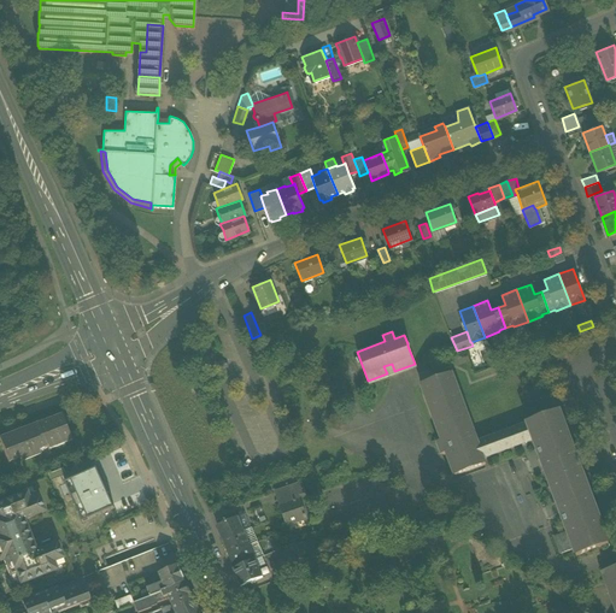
[(383,366),(387,373),(394,371),(392,364),(383,366)]
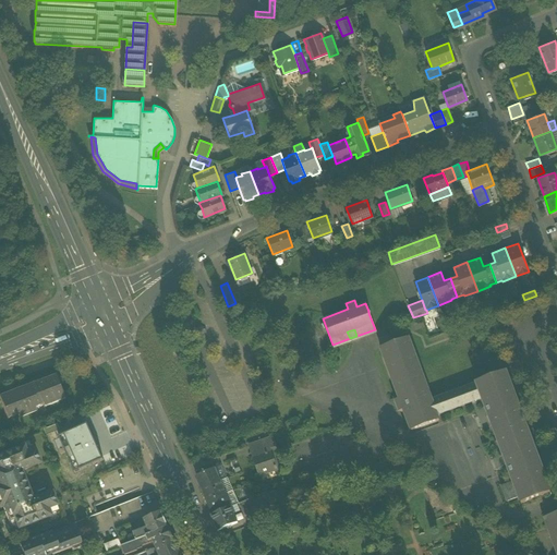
[(438,418),(436,413),(431,398),(408,336),(379,346),(399,397),(394,398),(398,409),(402,408),(410,429),(438,418)]
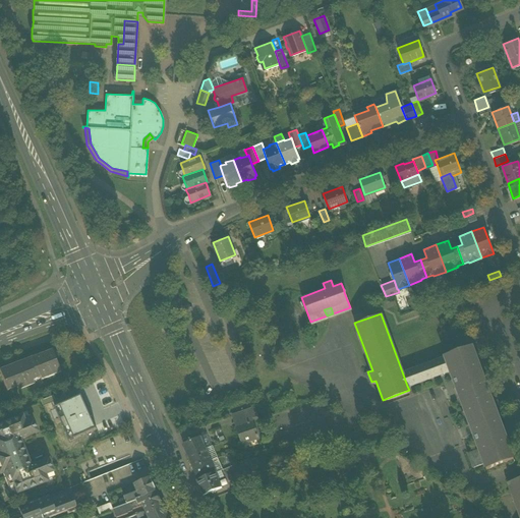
[(449,369),(477,448),(483,462),(485,467),(513,457),(472,350),(471,345),(444,355),(444,356),(449,369)]
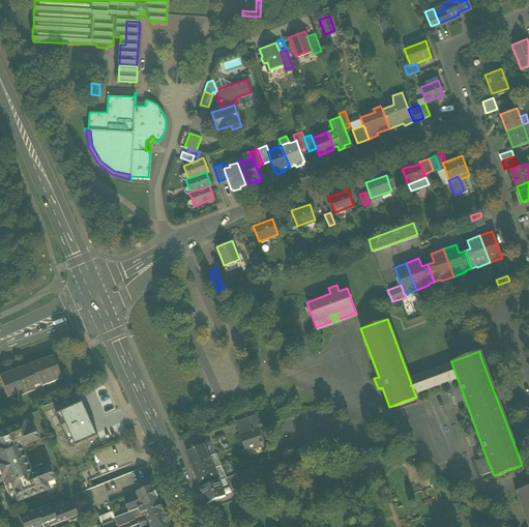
[(53,353),(32,361),(40,381),(41,384),(61,376),(53,353)]
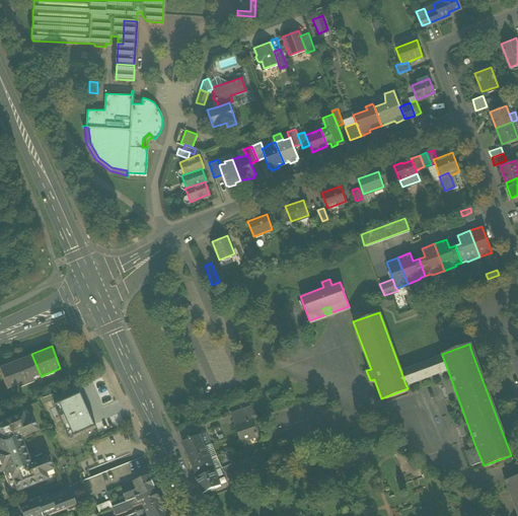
[(30,376),(40,373),(31,354),(31,353),(0,365),(0,372),(5,386),(13,383),(15,386),(32,380),(30,376)]
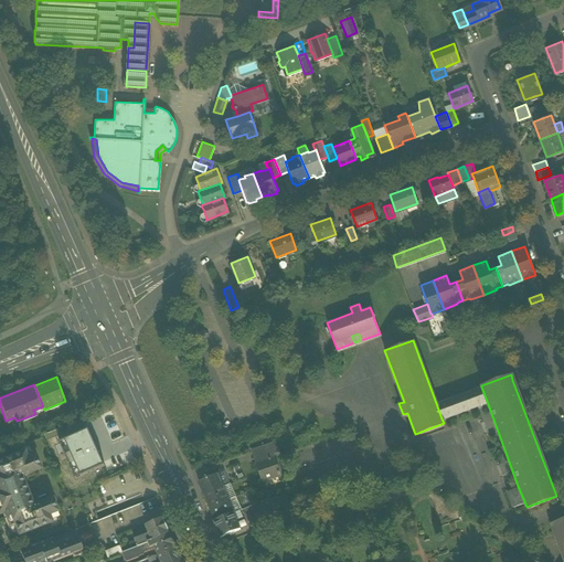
[(481,386),(461,394),(467,409),(487,401),(481,386)]
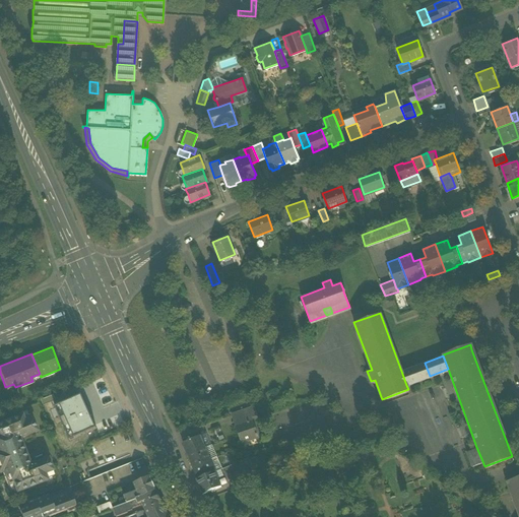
[(430,376),(425,363),(415,366),(401,371),(406,385),(430,376)]
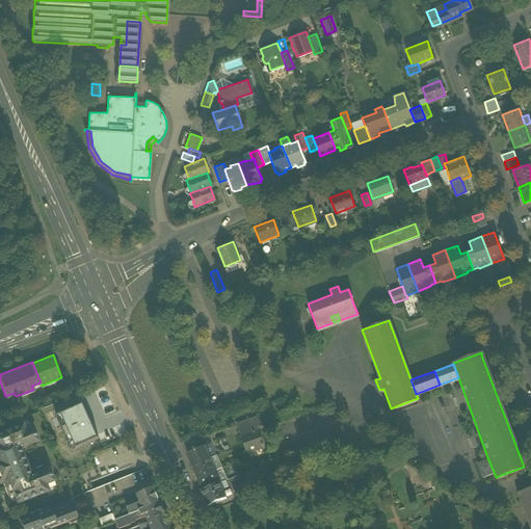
[(54,401),(41,407),(43,413),(56,407),(54,401)]
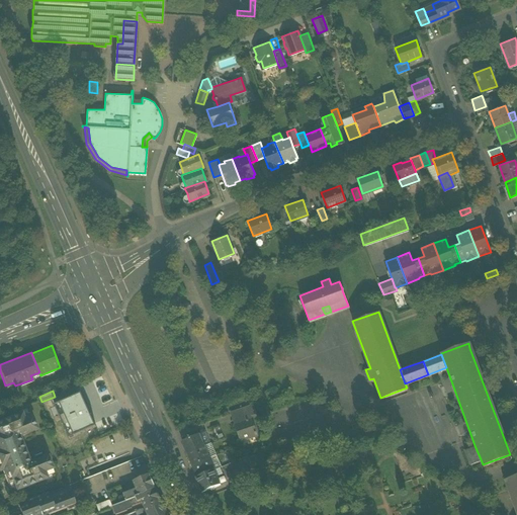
[(80,392),(54,404),(69,437),(95,425),(80,392)]
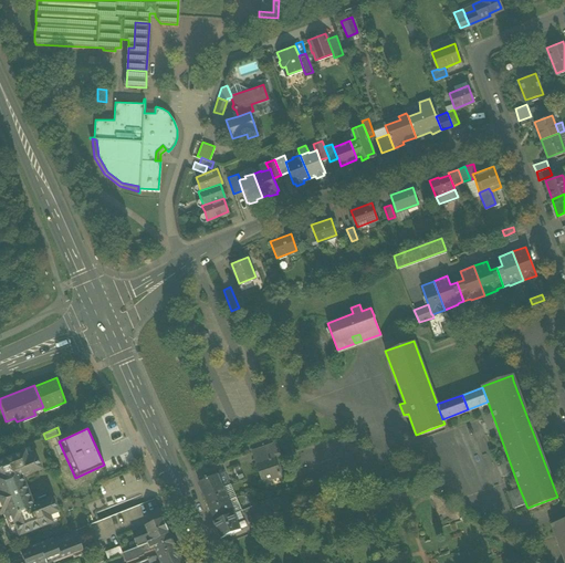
[(264,445),(267,452),(272,450),(274,457),(281,455),(276,440),(264,445)]
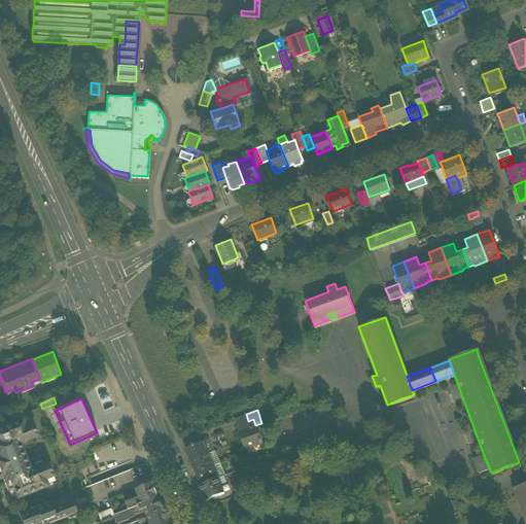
[(234,418),(237,425),(241,423),(248,421),(246,414),(234,418)]
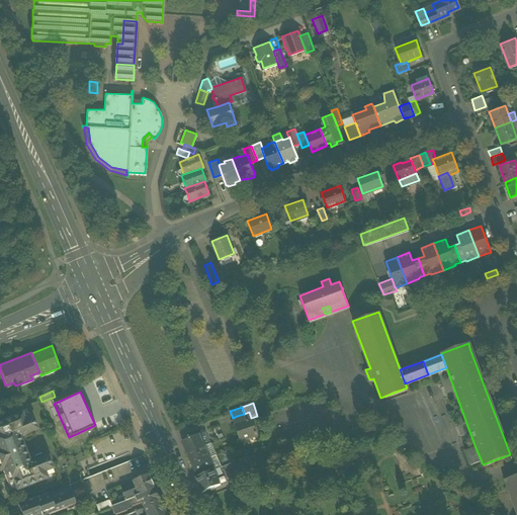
[(10,488),(12,489),(15,488),(15,489),(45,478),(46,477),(45,475),(51,473),(52,470),(51,467),(52,467),(47,454),(33,459),(30,460),(26,450),(24,445),(20,434),(23,433),(36,428),(35,427),(31,416),(30,416),(29,413),(26,412),(21,414),(20,412),(0,420),(0,468),(1,468),(7,482),(10,488)]
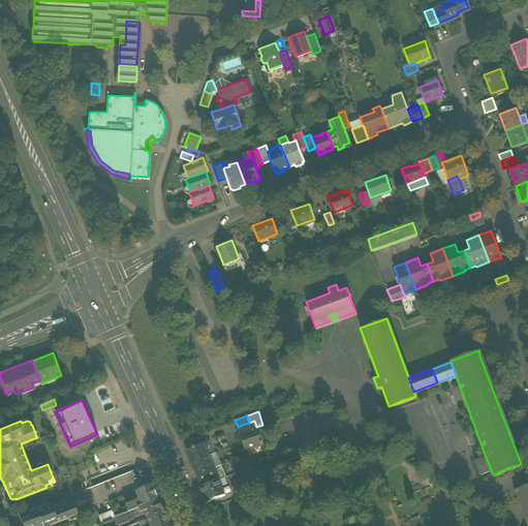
[(261,441),(256,427),(254,421),(249,423),(242,425),(244,431),(240,432),(245,447),(261,441)]
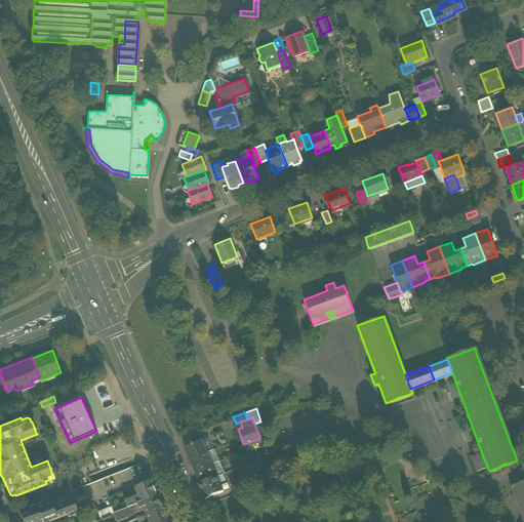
[(184,445),(189,457),(205,450),(200,438),(184,445)]
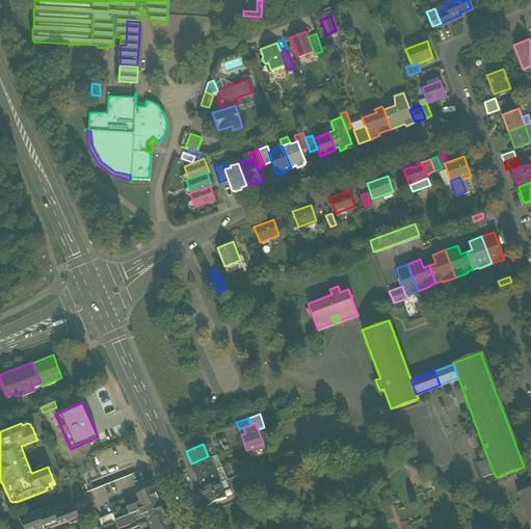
[(213,469),(208,456),(191,464),(196,476),(213,469)]
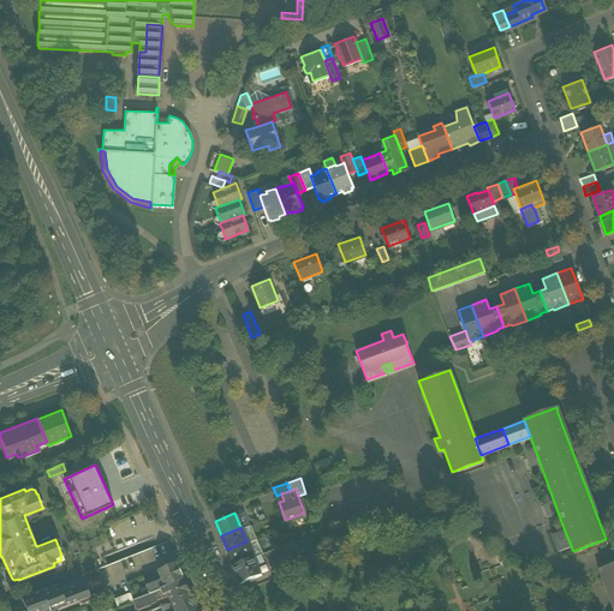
[(558,550),(571,545),(564,528),(550,533),(558,550)]
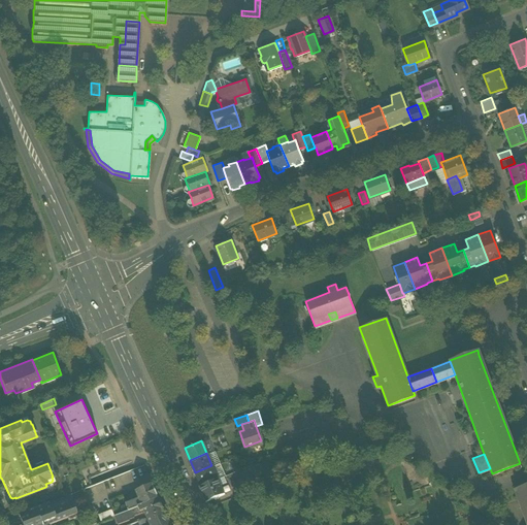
[(217,478),(211,465),(195,472),(200,485),(217,478)]
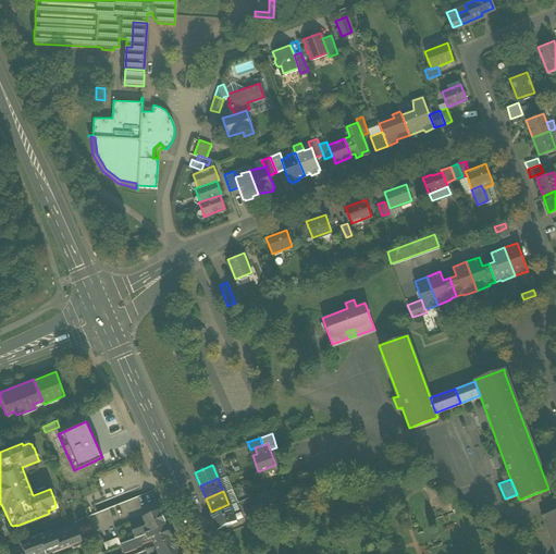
[(236,519),(229,504),(211,512),(210,513),(217,528),(236,519)]
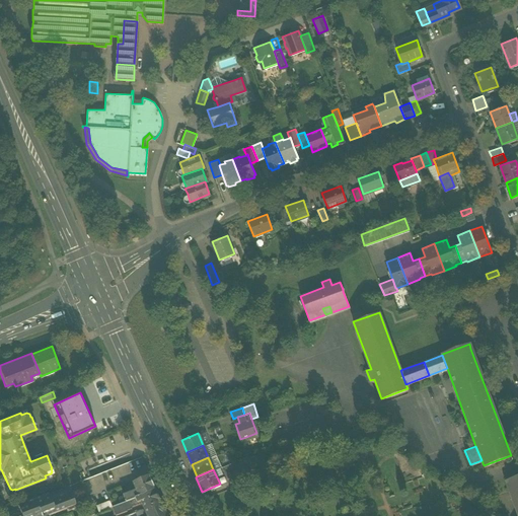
[(227,474),(229,482),(242,475),(239,469),(227,474)]
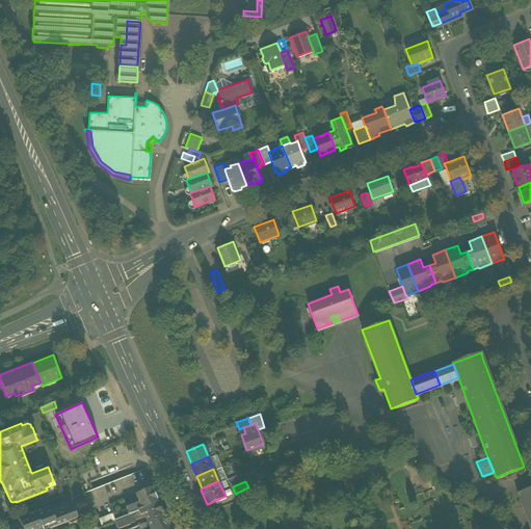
[(136,493),(139,501),(142,507),(159,500),(153,485),(136,493)]
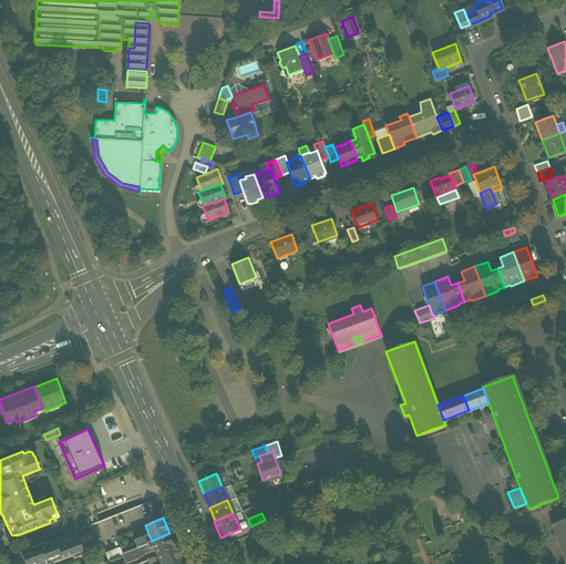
[(565,563),(565,519),(552,524),(565,563)]
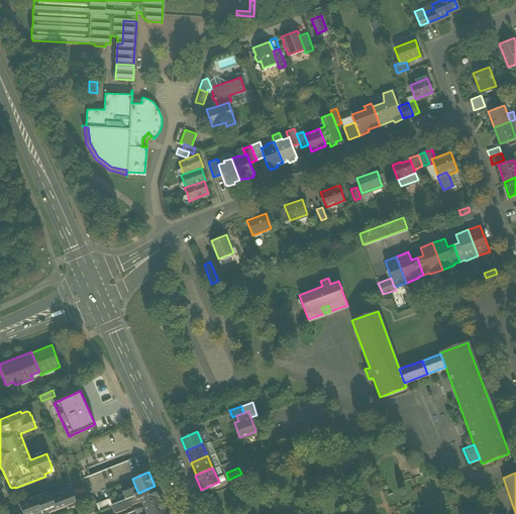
[(143,505),(161,498),(155,486),(138,493),(140,498),(143,505)]
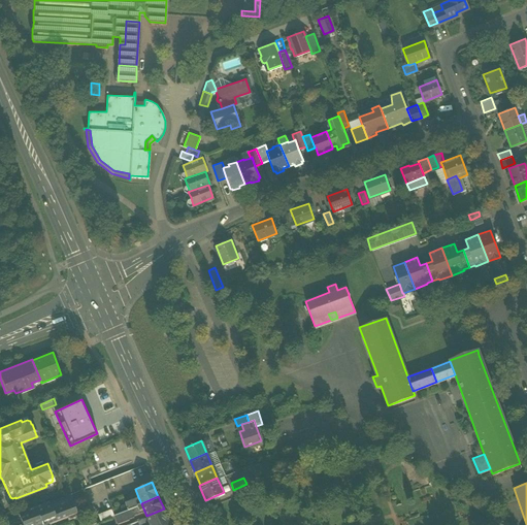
[(138,504),(141,503),(138,497),(125,502),(127,509),(127,510),(138,504)]
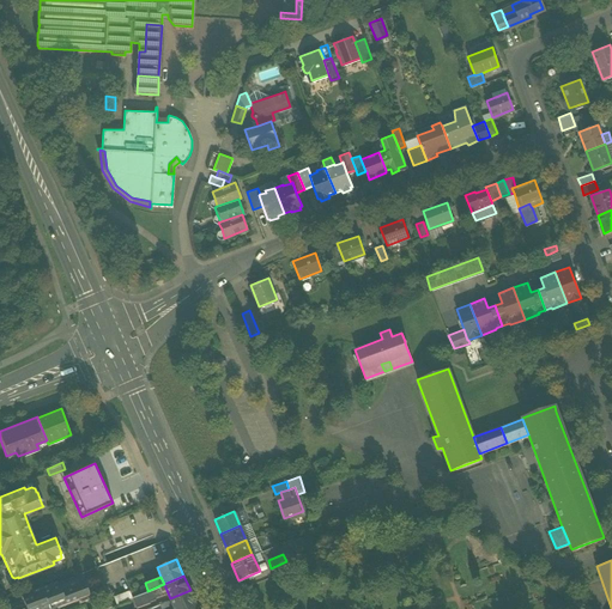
[(2,608),(48,608),(50,607),(54,604),(55,607),(88,595),(82,579),(60,586),(56,585),(55,580),(19,595),(22,602),(2,608)]
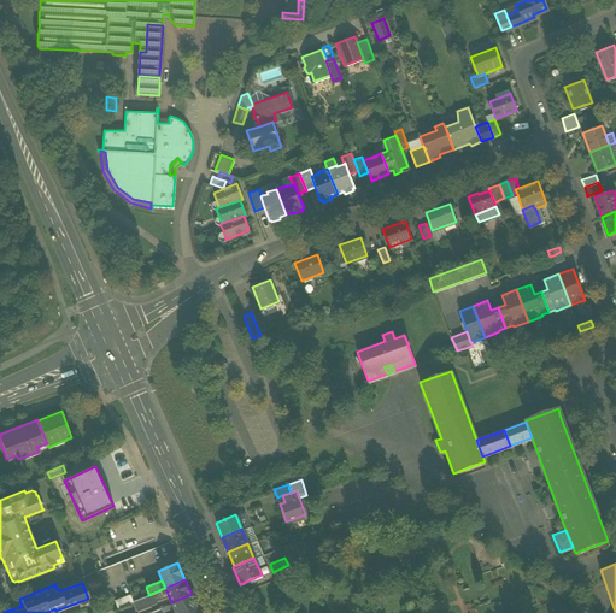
[(138,596),(146,591),(142,587),(134,590),(138,596)]
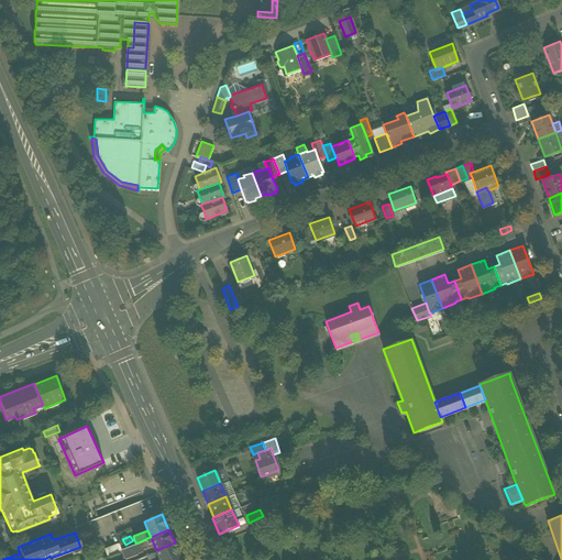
[(135,549),(150,544),(147,538),(135,544),(121,549),(124,558),(138,553),(135,549)]
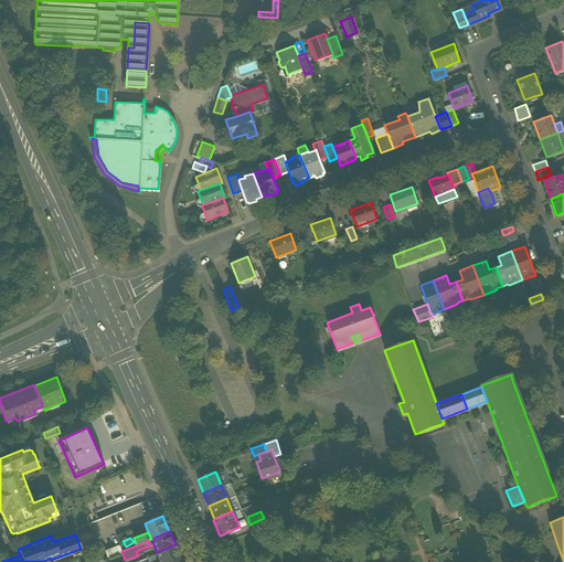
[(160,560),(160,561),(176,561),(182,560),(176,544),(157,552),(160,560)]
